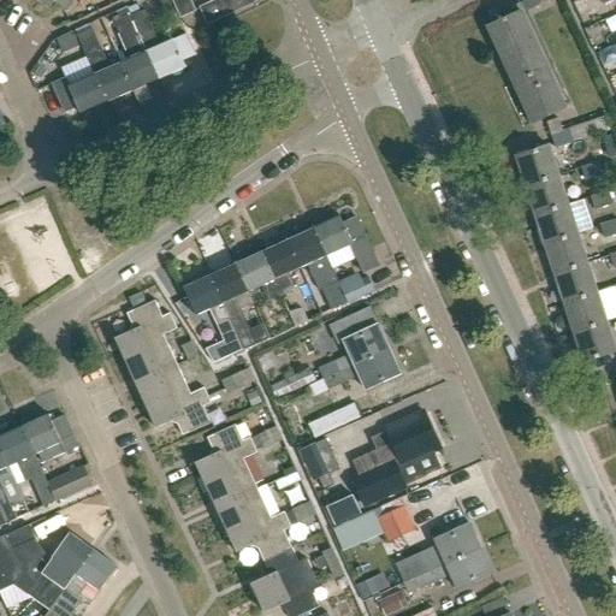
[(37,0),(48,7),(53,1),(65,10),(71,0),(37,0)]
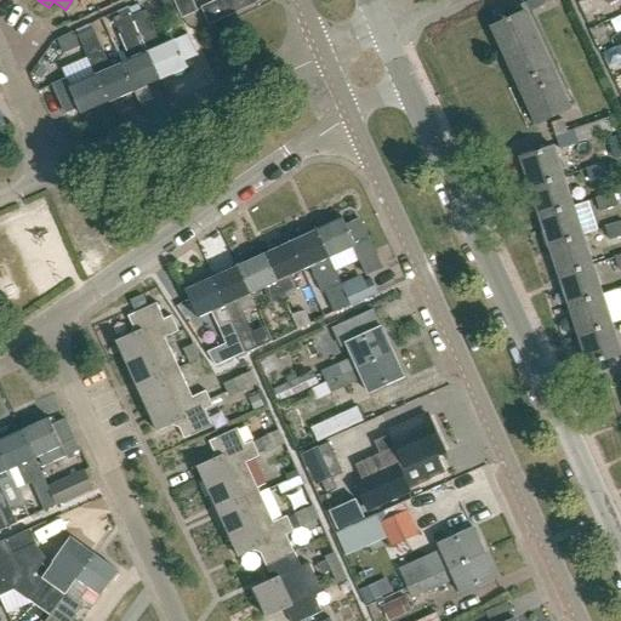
[(174,0),(182,18),(198,11),(192,0),(214,0),(199,7),(208,24),(234,12),(228,0),(174,0)]
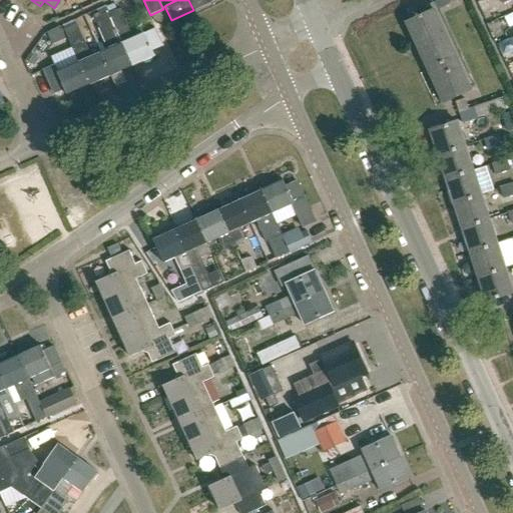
[(434,0),(439,9),(459,0),(434,0)]
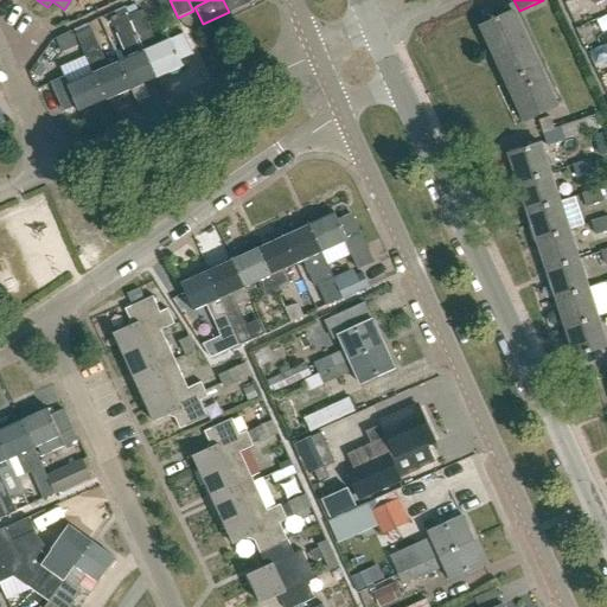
[(133,26),(154,78),(181,66),(179,61),(191,55),(183,34),(155,45),(140,11),(128,16),(133,26)]
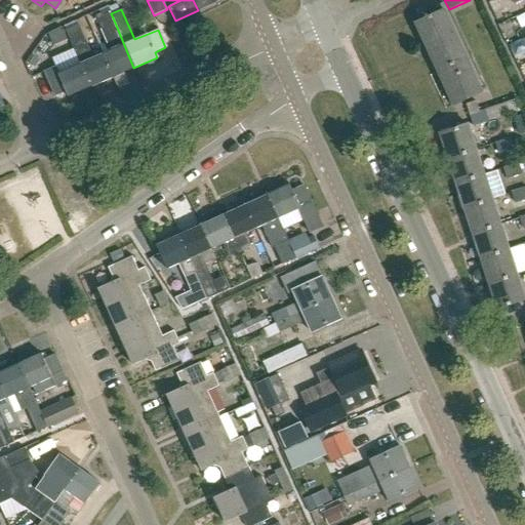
[(115,23),(111,13),(111,14),(109,10),(94,16),(109,50),(102,54),(112,78),(133,68),(115,23)]
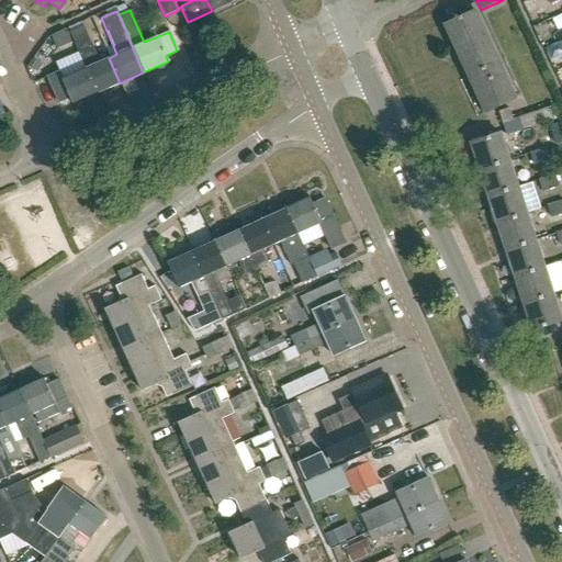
[(484,113),(515,99),(474,11),(444,25),(484,113)]
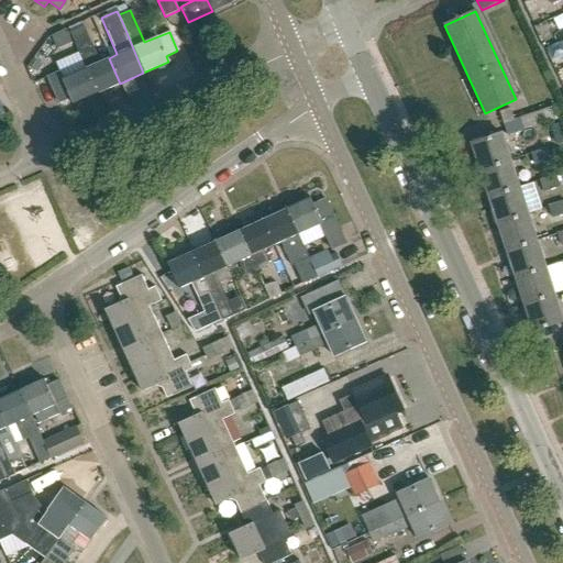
[(120,84),(109,58),(98,63),(83,28),(70,33),(75,45),(81,61),(96,94),(120,84)]
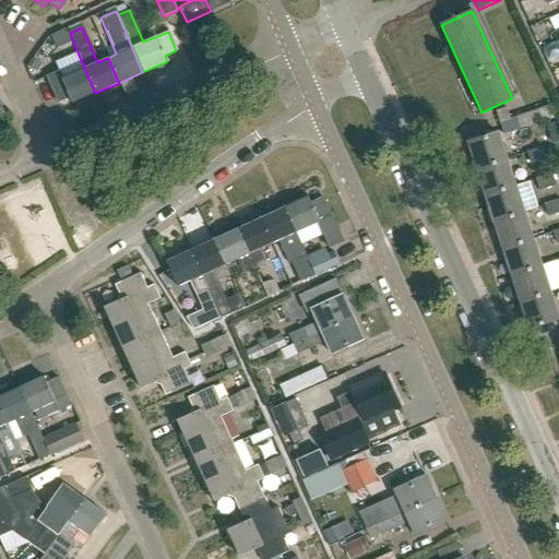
[(95,93),(81,60),(45,76),(57,103),(69,98),(71,104),(95,93)]
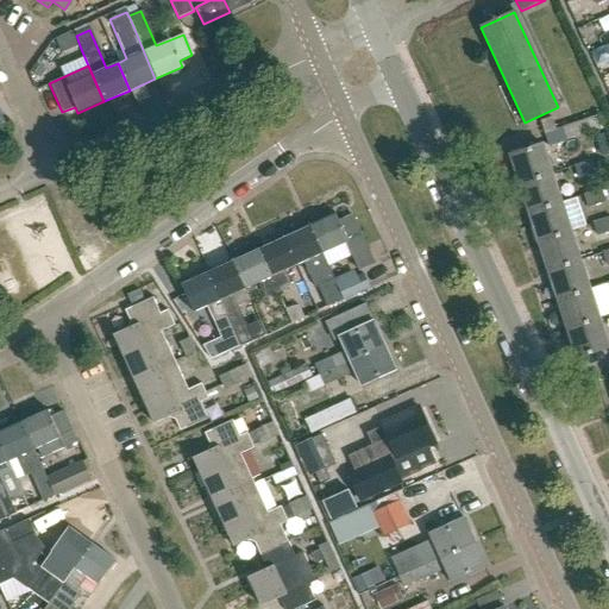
[(31,81),(42,111),(56,106),(45,76),(31,81)]
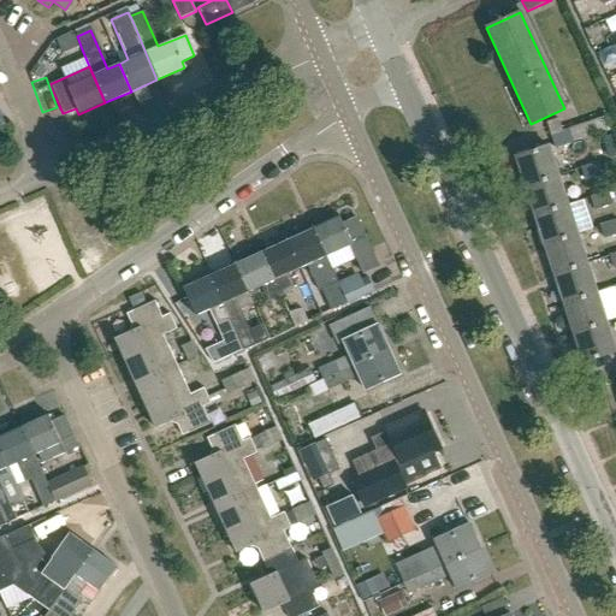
[(555,148),(611,130),(606,117),(562,131),(558,118),(546,123),(555,148)]
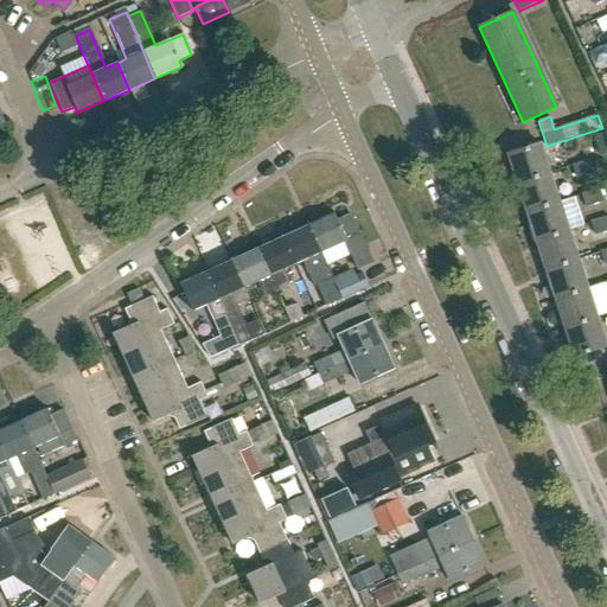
[(517,185),(548,174),(538,145),(508,155),(517,185)]
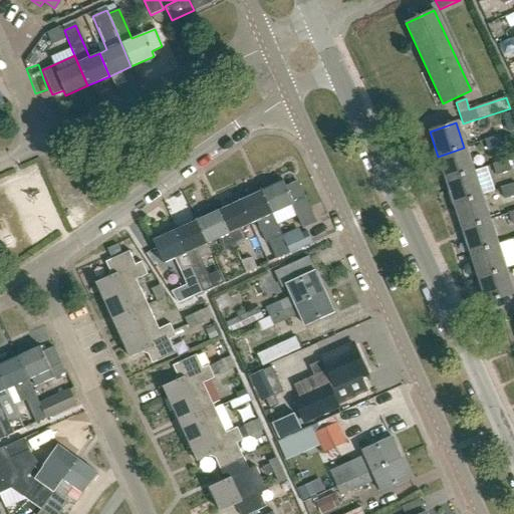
[(488,151),(503,147),(499,135),(484,140),(488,151)]
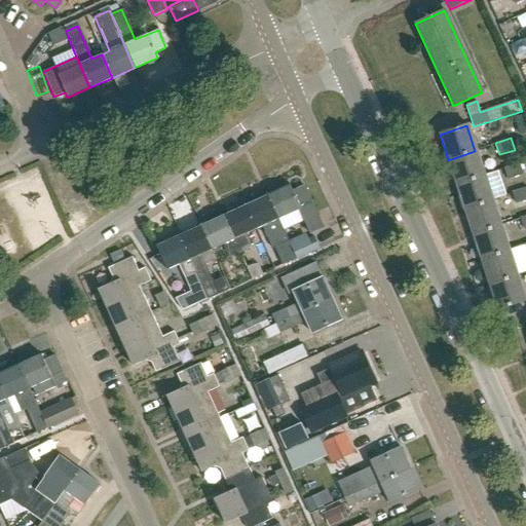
[(456,185),(483,176),(475,151),(448,160),(456,185)]
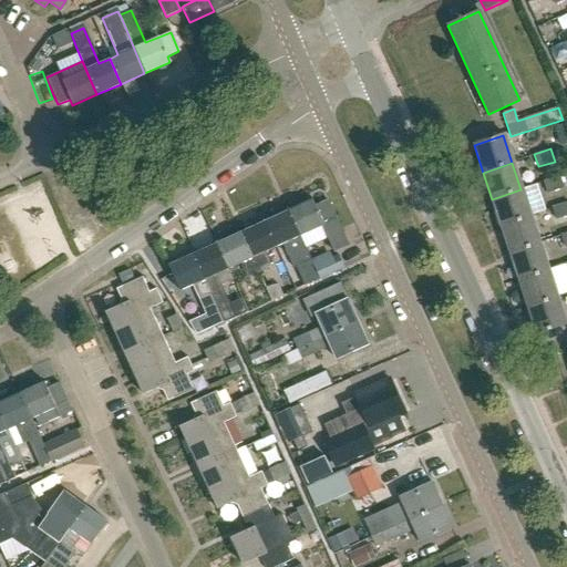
[(547,194),(564,188),(559,176),(543,181),(547,194)]
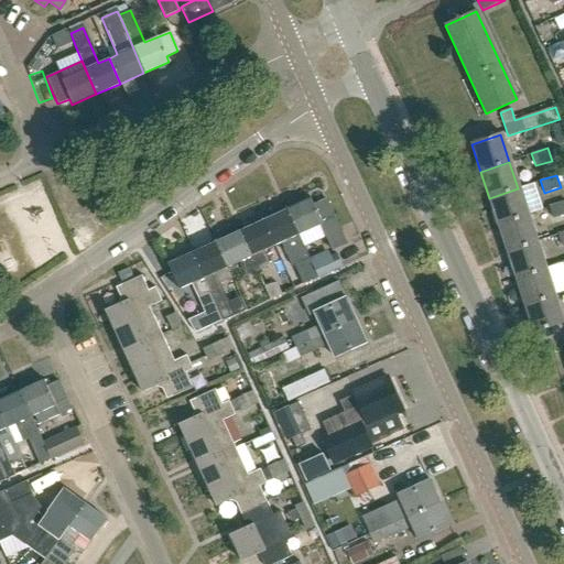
[(498,225),(528,215),(518,188),(489,198),(498,225)]
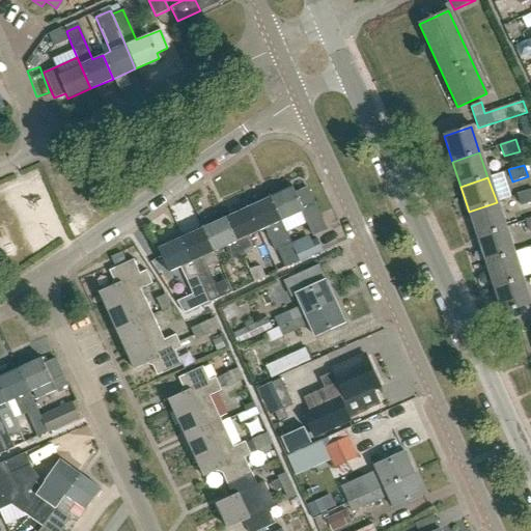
[(270,198),(281,222),(302,213),(313,236),(327,231),(307,188),(296,193),(292,188),(270,198)]
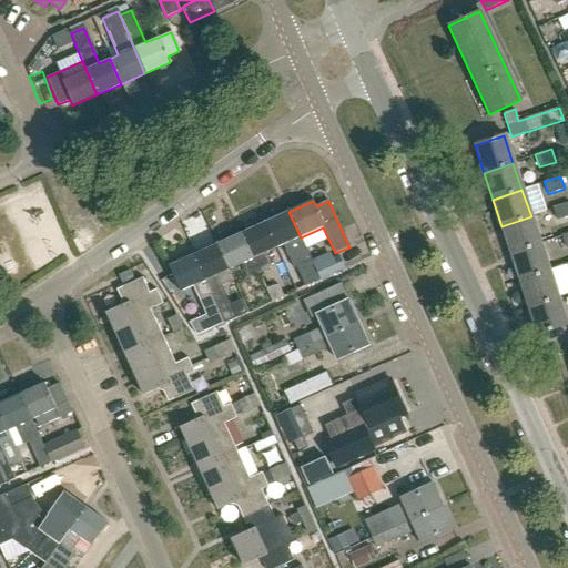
[(556,221),(567,216),(567,202),(553,208),(556,221)]
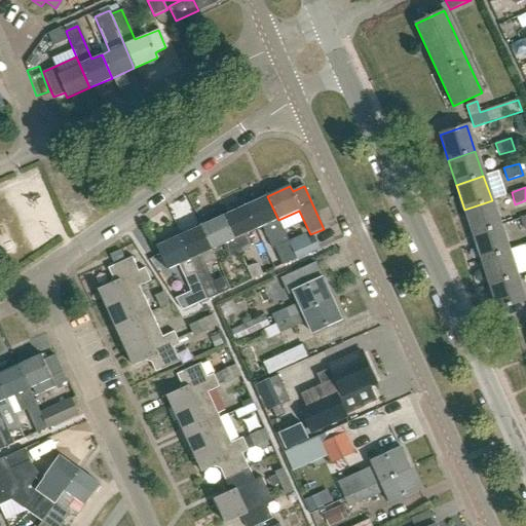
[(256,230),(262,227),(272,249),(289,241),(278,220),(267,196),(246,205),(256,230)]
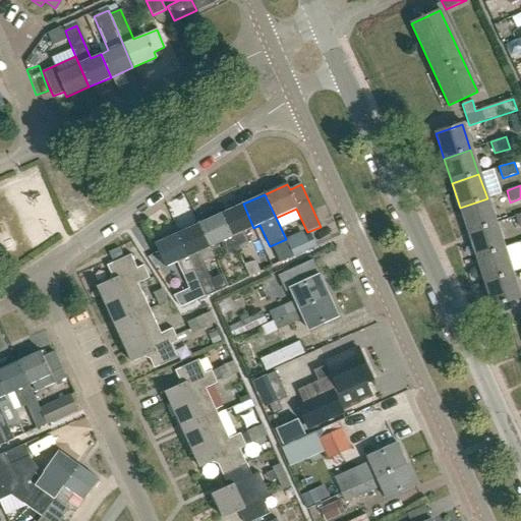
[(468,232),(496,224),(487,198),(460,208),(468,232)]
